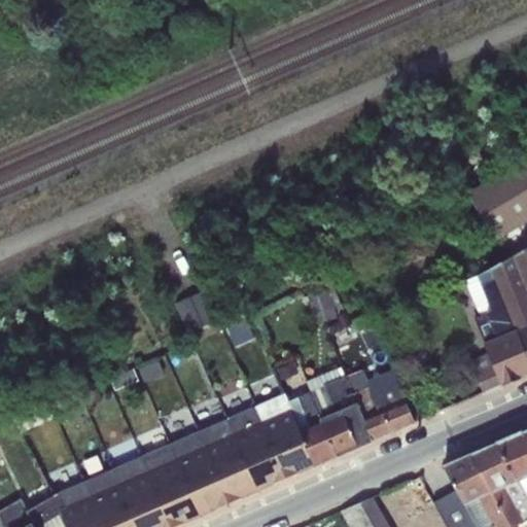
[(495,238),(526,217),(526,160),(469,195),(495,238)]
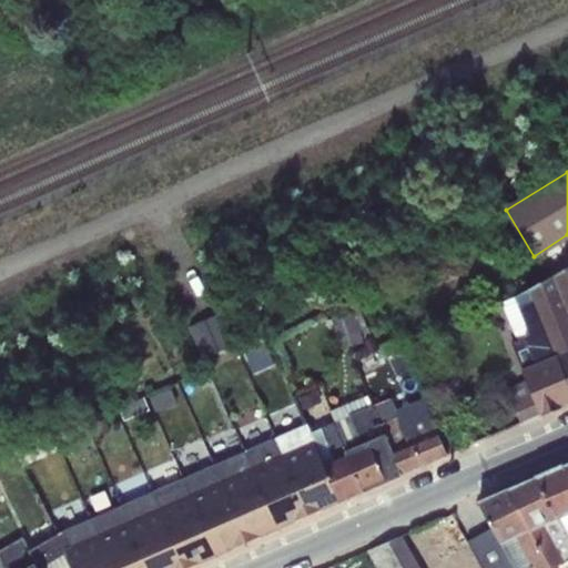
[(567,267),(555,275),(567,307),(567,267)]
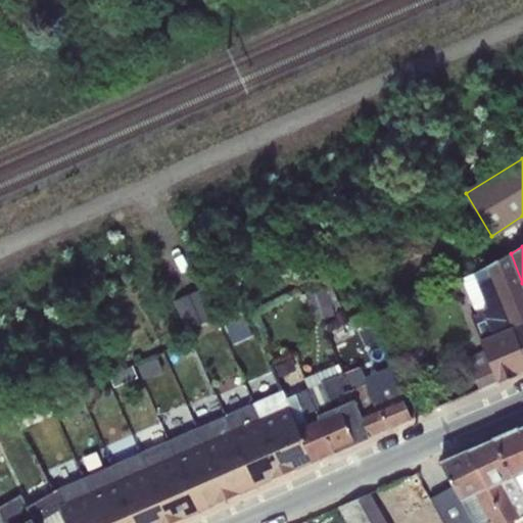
[(487,267),(513,327),(514,327),(522,323),(522,283),(511,253),(487,267)]
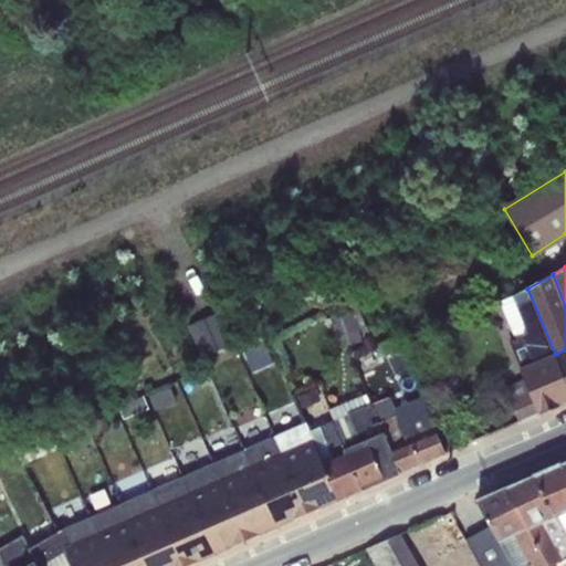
[(555,354),(527,289),(515,295),(515,296),(530,333),(523,336),(534,363),(555,354)]
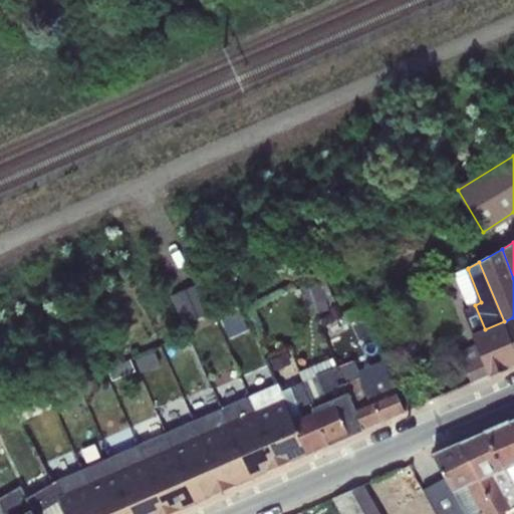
[(320,267),(301,275),(318,314),(337,305),(320,267)]
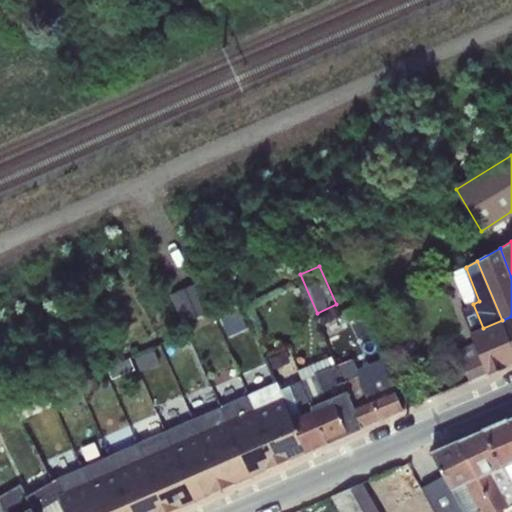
[(479,301),(466,268),(454,274),(467,307),(473,304),(479,301)]
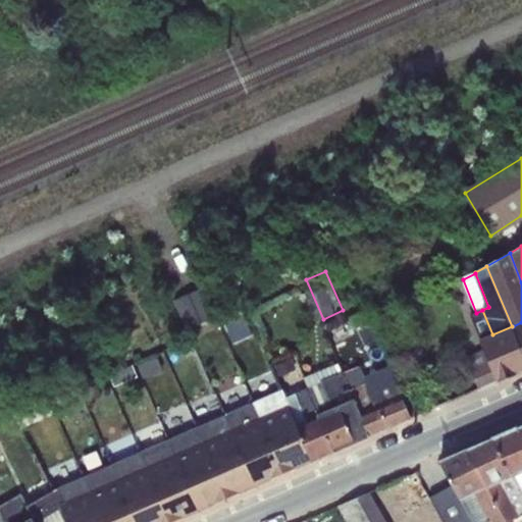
[(203,284),(173,299),(189,331),(218,317),(203,284)]
